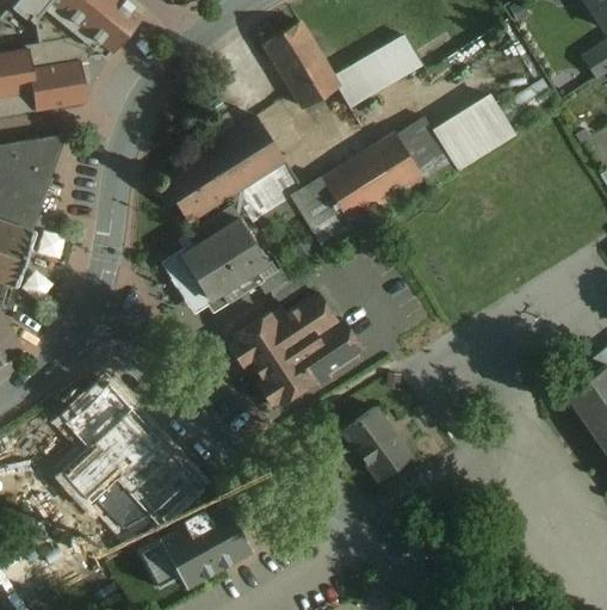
[(143,17),(123,0),(18,0),(12,7),(37,26),(42,45),(87,37),(91,60),(103,57),(107,61),(128,37),(143,17)]
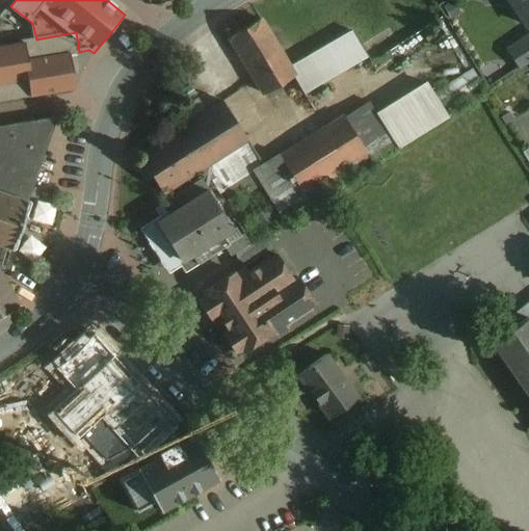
[(528,0),(510,0),(528,26),(528,0)]
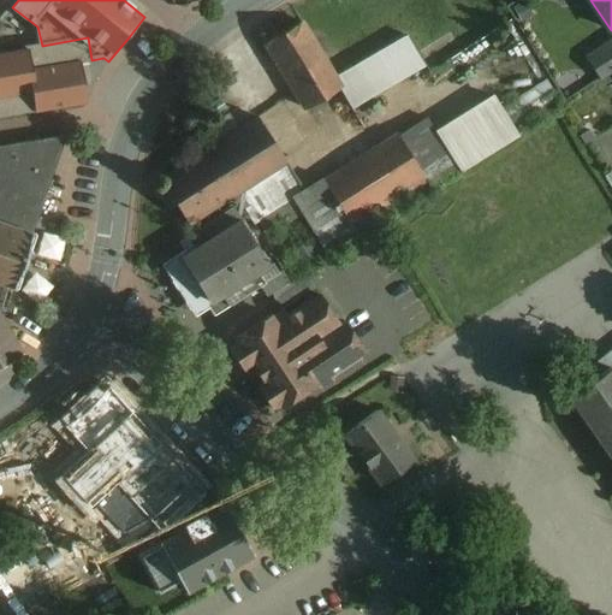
[(343,89),(302,23),(267,45),(308,110),(343,89)]
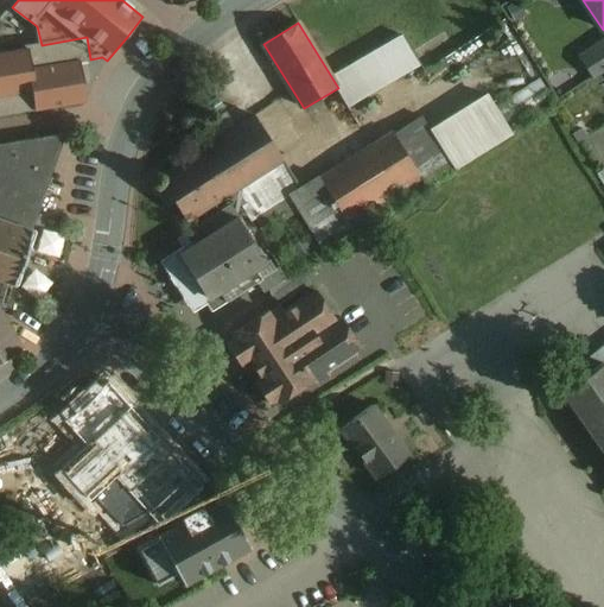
[(42,45),(26,48),(27,51),(31,50),(35,70),(82,62),(83,65),(90,64),(90,59),(87,37),(42,45)]
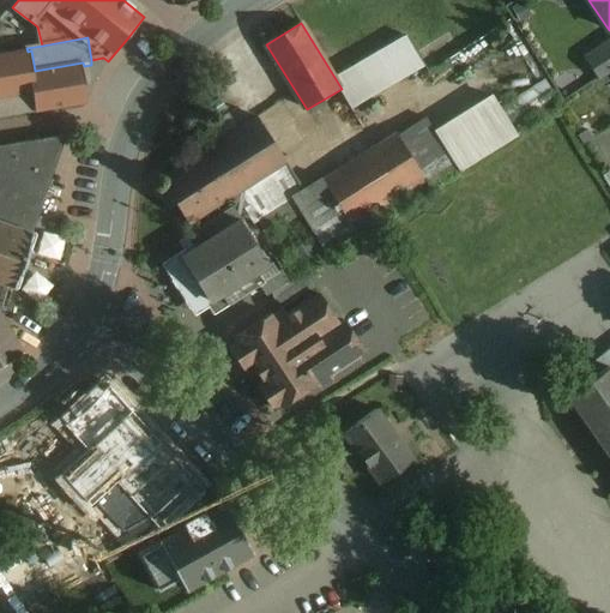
[(609,42),(598,50),(609,68),(609,42)]
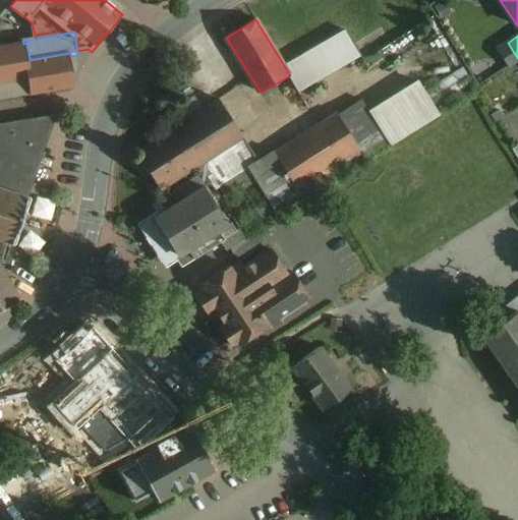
[(70,53),(30,60),(26,43),(23,44),(0,47),(0,83),(30,78),(33,96),(76,89),(71,56),(70,53)]
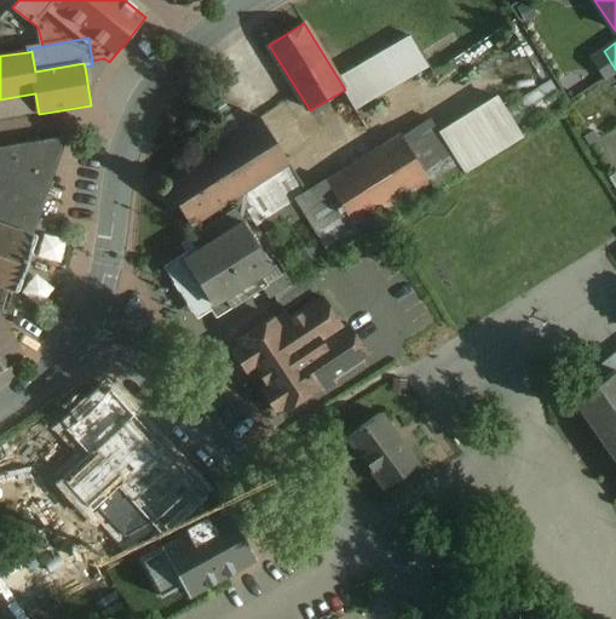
[(35,93),(0,99),(0,120),(39,114),(35,93)]
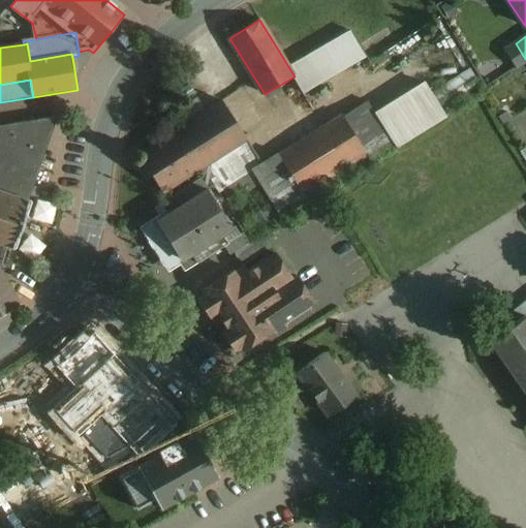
[(247,141),(223,102),(173,133),(196,173),(199,171),(246,142),(247,141)]
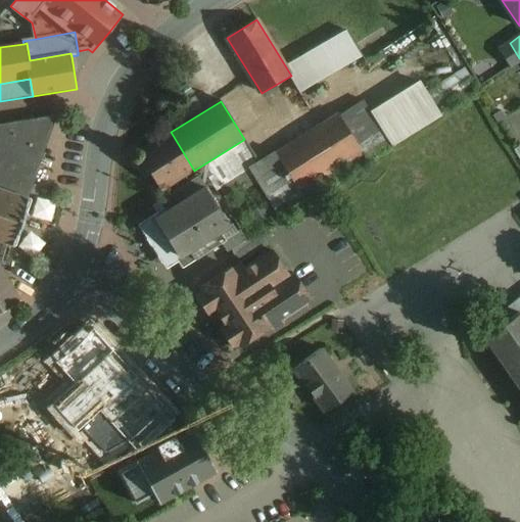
[(363,101),(339,116),(362,150),(385,135),(363,101)]
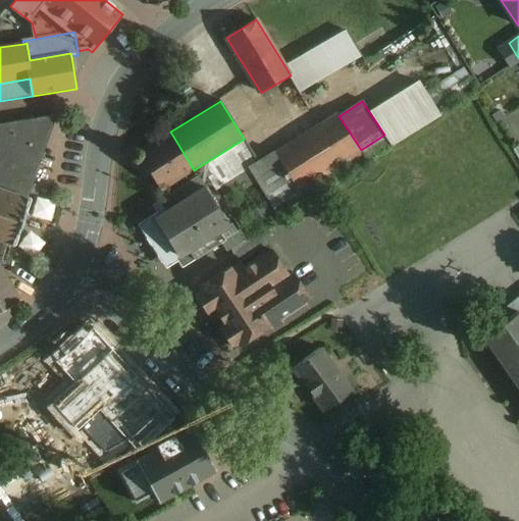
[(339,115),(276,155),(298,190),(361,150),(339,116),(339,115)]
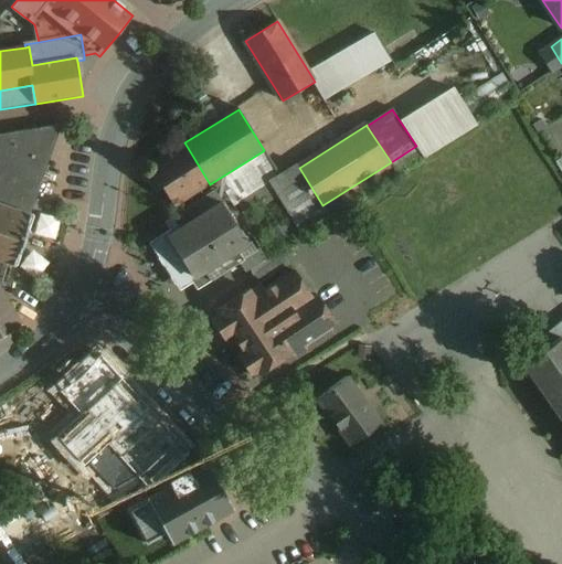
[(60,126),(0,136),(0,204),(29,214),(60,126)]
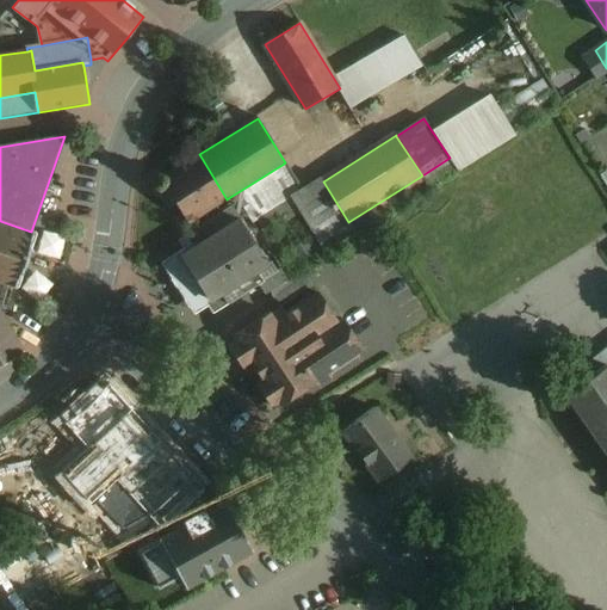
[(199,154),(161,178),(189,223),(227,199),(199,154)]
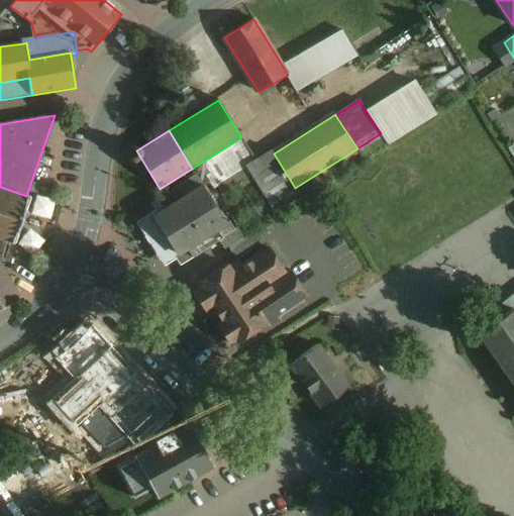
[(240,138),(195,167),(199,173),(203,171),(206,176),(210,173),(218,185),(239,172),(240,174),(247,185),(262,176),(253,163),(255,162),(240,138)]
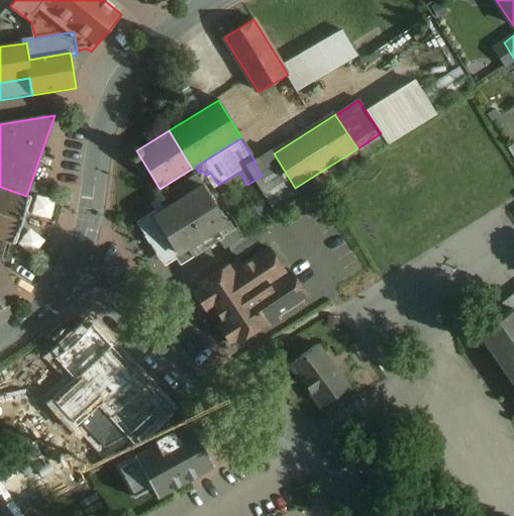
[(357,148),(295,188),(302,199),(365,160),(357,148)]
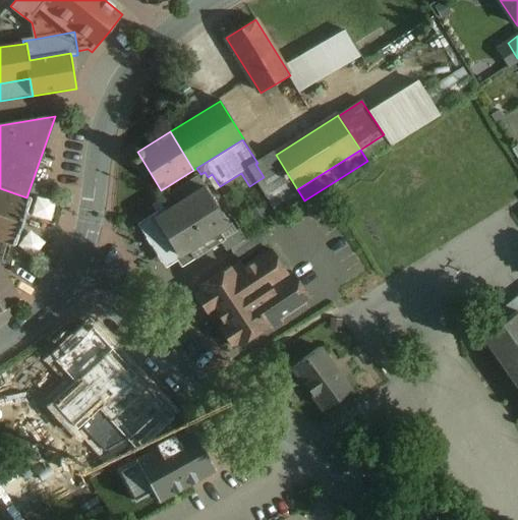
[(242,175),(220,188),(227,199),(249,186),(242,175)]
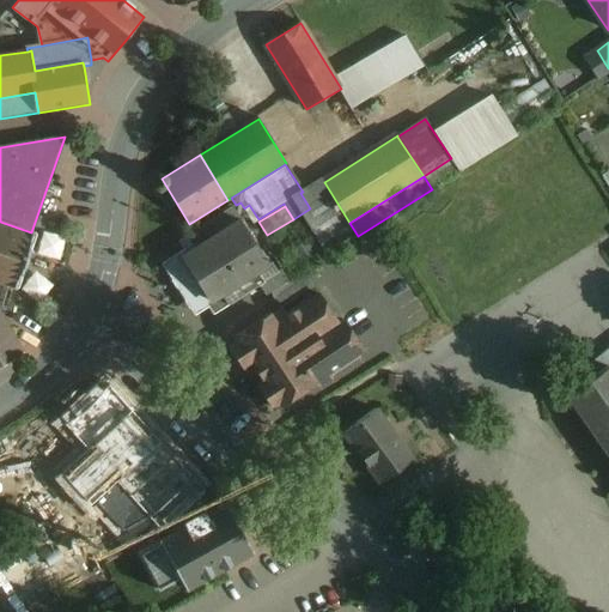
[(269,265),(233,207),(187,237),(194,250),(169,266),(198,309),(211,301),(212,301),(213,301),(257,273),(269,265)]
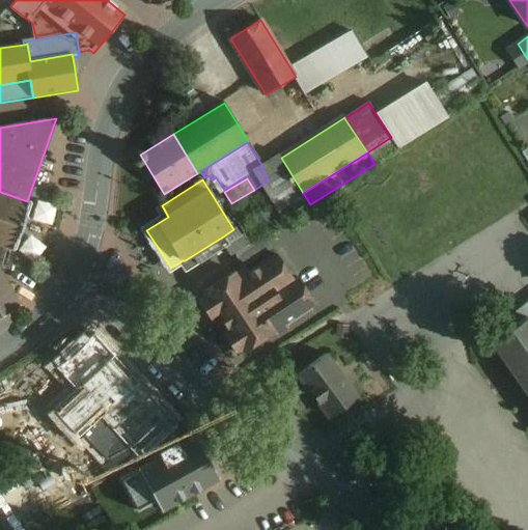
[(27,201),(0,192),(0,316),(19,305),(0,274),(0,262),(5,247),(14,249),(28,202),(27,201)]
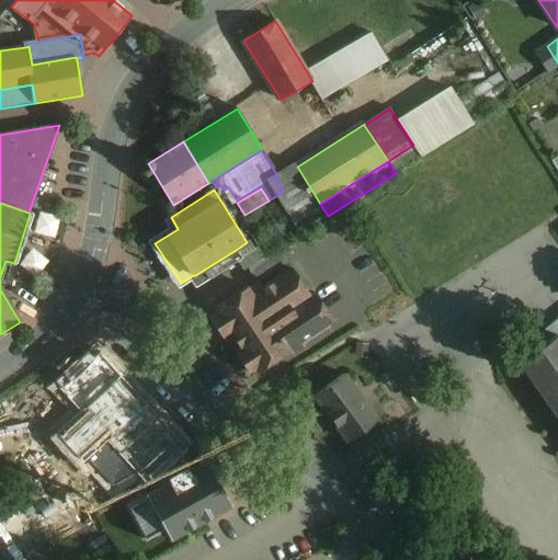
[(241,259),(238,261),(245,272),(265,258),(259,247),(241,259)]
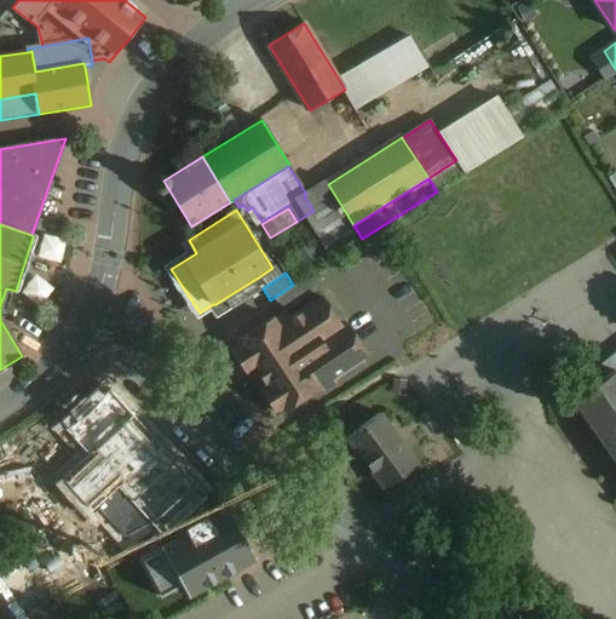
[(260,276),(216,304),(222,313),(231,307),(231,308),(263,288),(266,286),(260,276)]
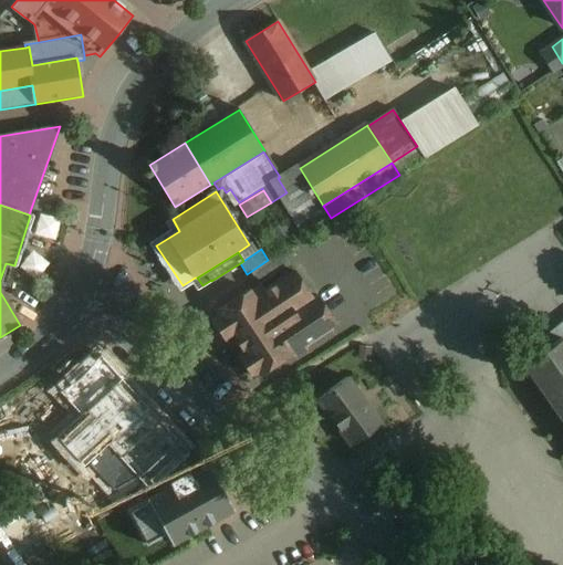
[(278,257),(252,273),(261,285),(262,285),(261,284),(285,269),(278,257)]
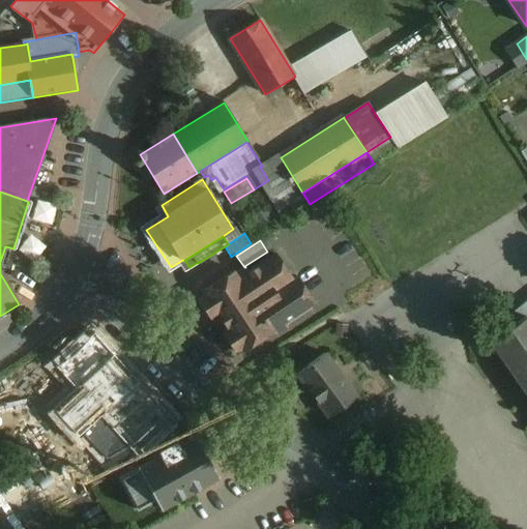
[(276,254),(249,273),(245,267),(244,267),(235,273),(234,271),(213,286),(217,292),(215,293),(213,302),(214,304),(212,305),(229,329),(224,333),(236,353),(242,350),(243,352),(274,331),(276,334),(288,327),(285,324),(315,303),(298,277),(294,281),(276,254)]
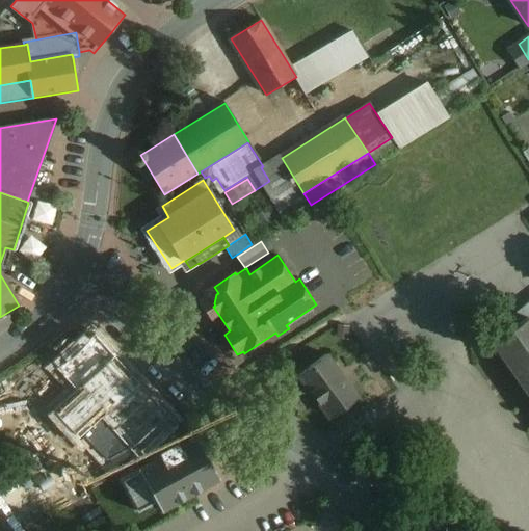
[(528,319),(495,342),(528,392),(528,319)]
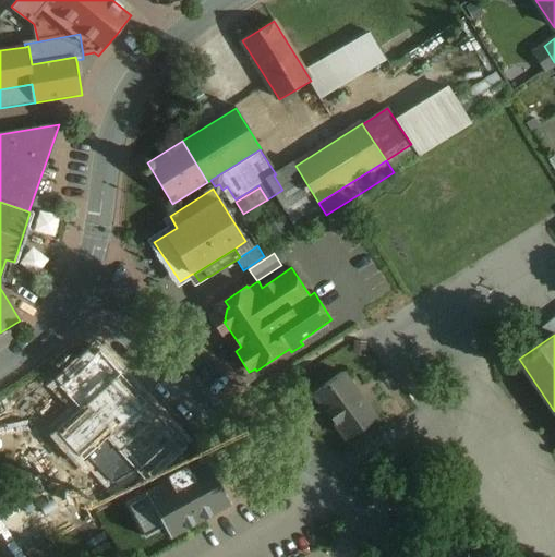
[(358,343),(358,355),(368,355),(368,343),(358,343)]
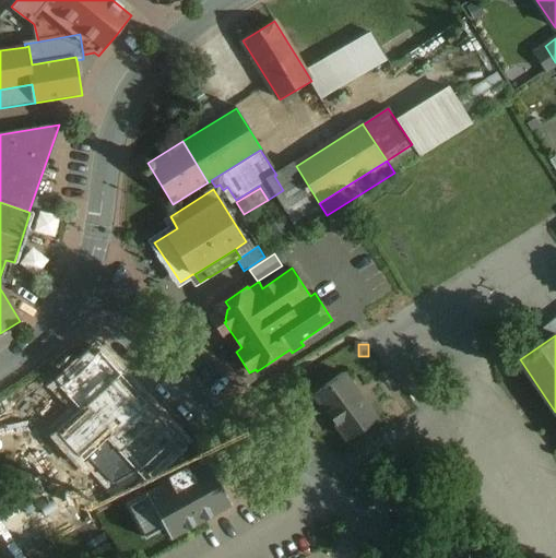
[(377,417),(344,374),(316,394),(350,438),(377,417)]
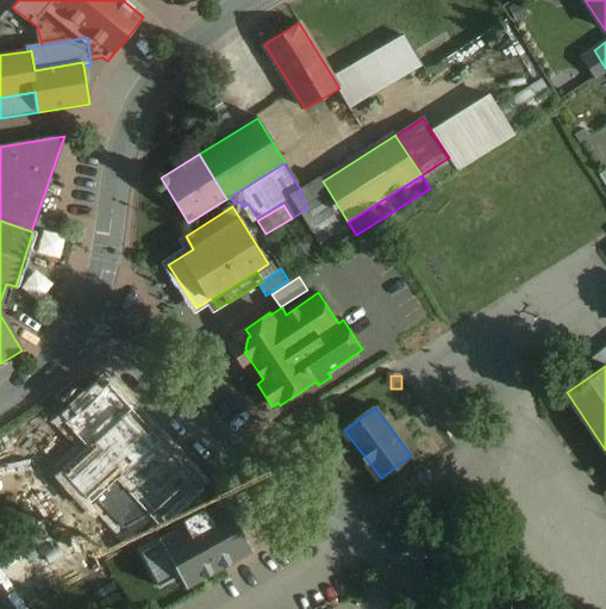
[(200,497),(166,528),(169,532),(186,523),(183,519),(202,508),(205,513),(211,509),(200,497)]
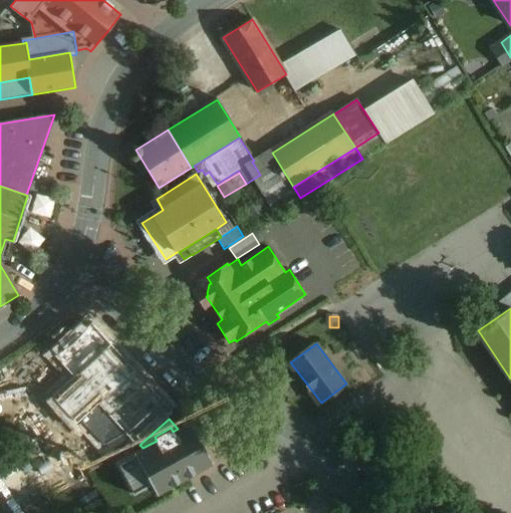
[(178,429),(173,432),(171,428),(155,437),(157,441),(143,448),(115,464),(134,495),(152,485),(158,495),(213,464),(190,422),(178,429)]
